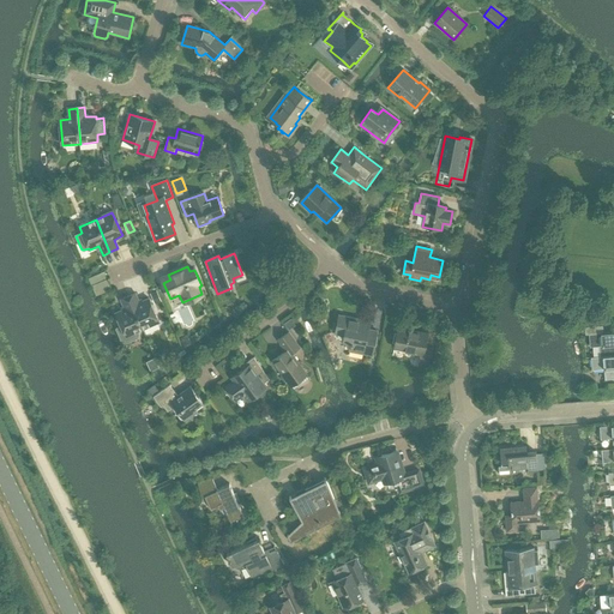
[(155,305),(161,301),(156,290),(150,294),(155,305)]
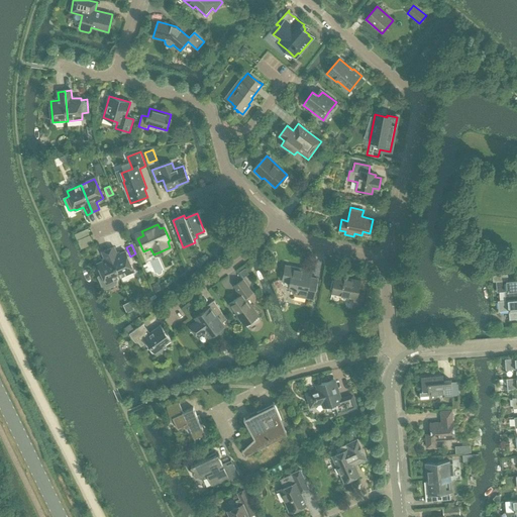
[(108,250),(120,278),(134,272),(125,251),(118,255),(114,247),(108,250)]
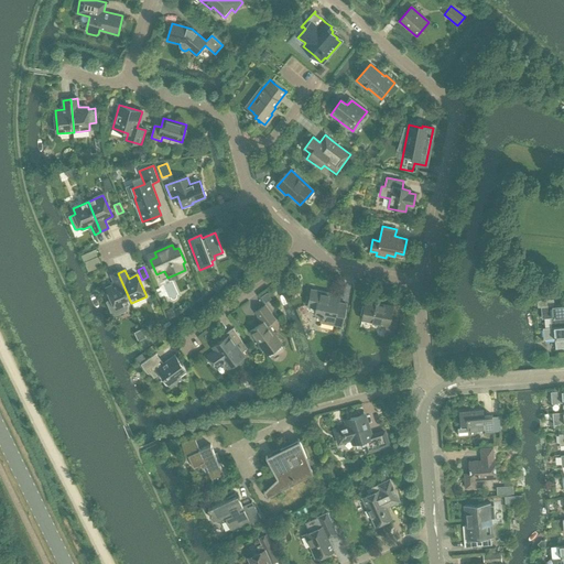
[(125,306),(131,303),(118,273),(111,275),(116,284),(107,288),(112,300),(107,302),(112,314),(117,316),(125,313),(126,308),(125,306)]
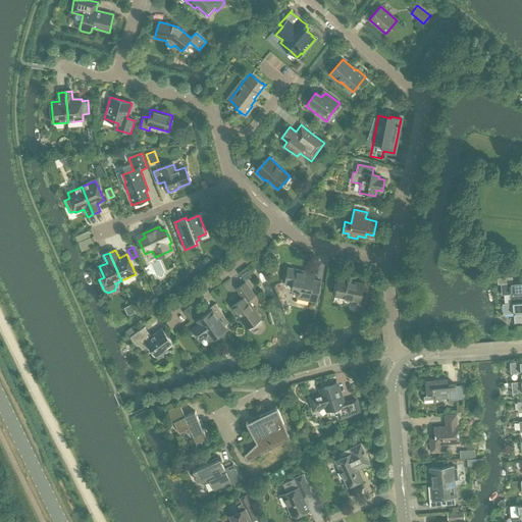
[(313,280),(314,274),(289,268),(285,283),(294,285),(293,291),(298,292),(298,293),(299,293),(298,298),(316,302),(320,282),(313,280)]
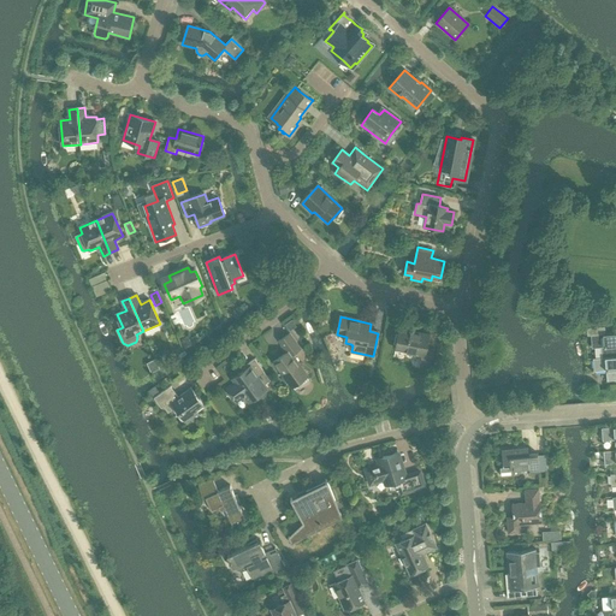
[(605,327),(587,329),(587,330),(591,336),(592,348),(600,348),(602,357),(602,359),(615,356),(615,332),(605,335),(605,327)]
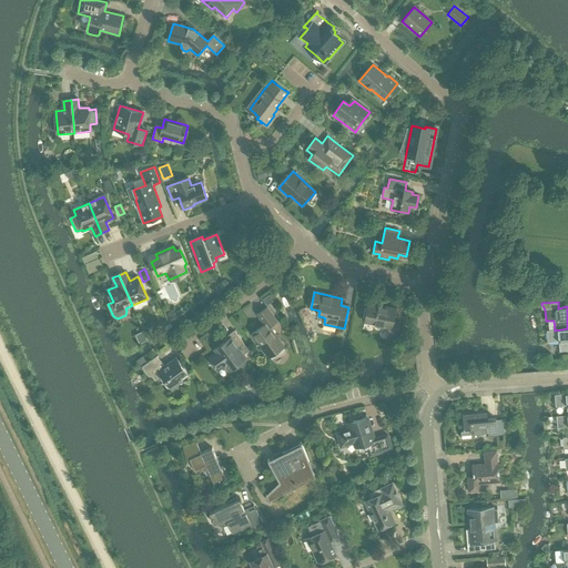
[(393,321),(395,308),(369,303),(365,322),(389,327),(387,337),(396,340),(398,332),(401,323),(393,321)]
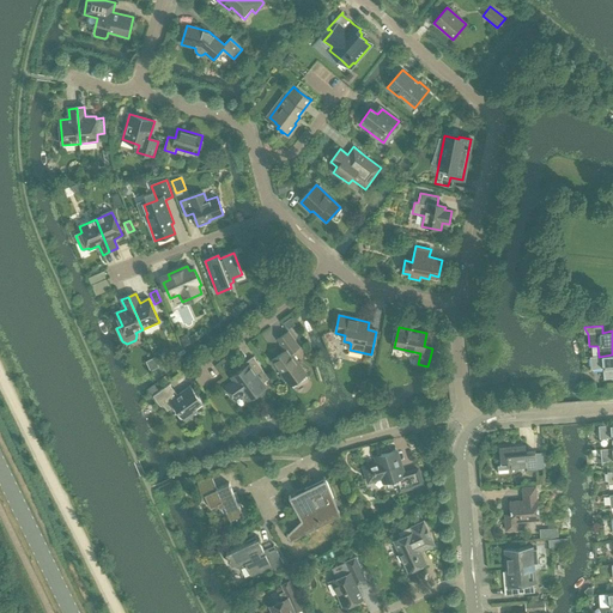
[(307,378),(305,375),(307,375),(291,353),(299,347),(289,332),(278,339),(286,351),(273,360),(291,386),(293,388),(307,378)]
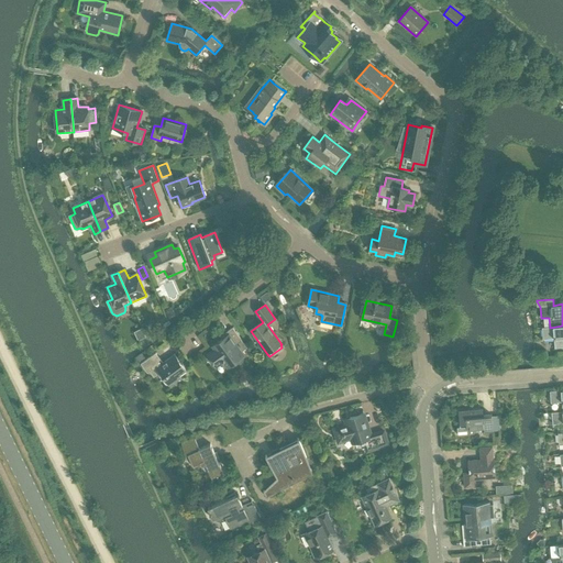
[(562,326),(550,328),(550,327),(542,328),(542,340),(554,339),(554,349),(562,346),(562,326)]
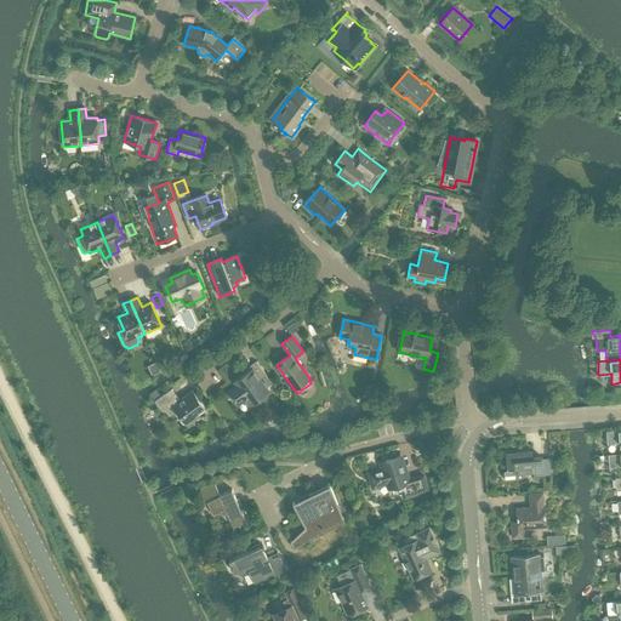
[(266,388),(273,385),(257,362),(248,369),(249,371),(234,382),(237,386),(229,391),(238,404),(246,398),(251,405),(261,398),(262,400),(266,400),(268,398),(269,396),(267,393),(269,392),(266,388)]
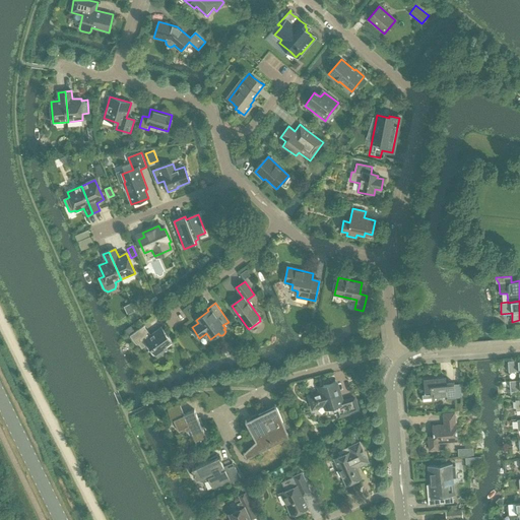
[(161,327),(150,335),(144,326),(130,336),(136,344),(138,343),(142,348),(148,344),(156,355),(160,353),(164,358),(170,352),(166,346),(172,341),(161,327)]
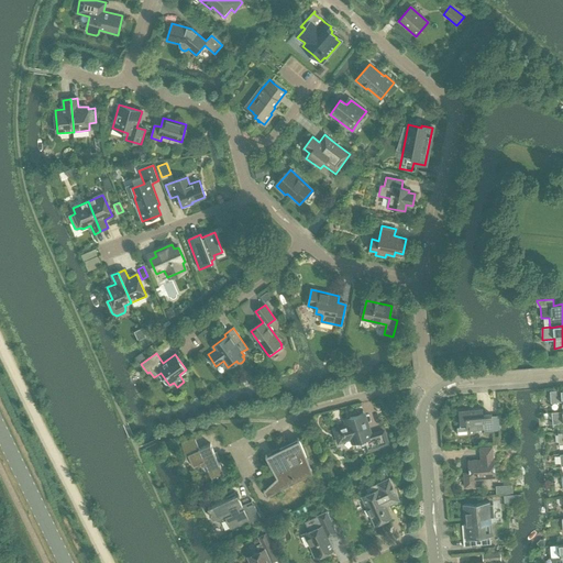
[(562,389),(550,392),(551,403),(562,403),(562,411),(562,410),(562,389)]
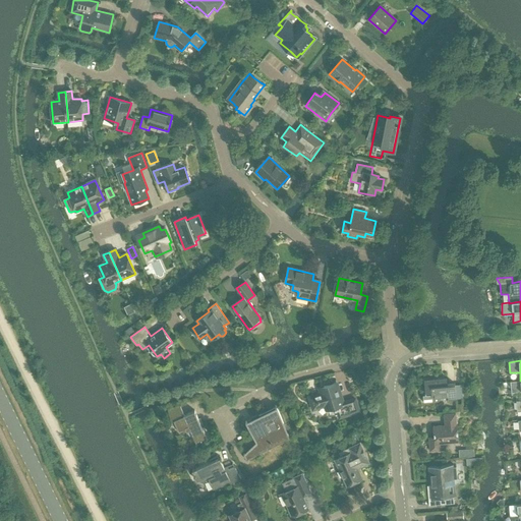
[(455,384),(447,385),(447,379),(424,381),(425,395),(422,395),(423,403),(432,402),(431,397),(448,396),(448,401),(456,400),(455,384)]
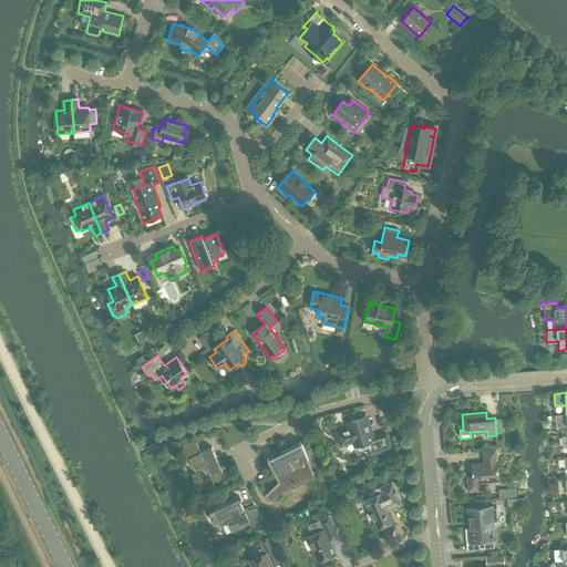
[(566,413),(566,414),(556,415),(556,428),(566,425),(566,413)]
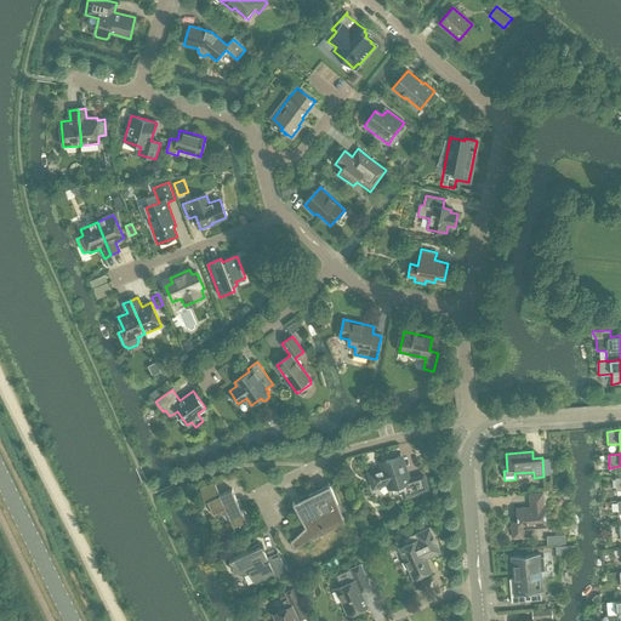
[(423,476),(409,479),(402,456),(387,461),(387,462),(382,465),(383,468),(369,473),(374,488),(388,484),(389,489),(403,484),(406,497),(428,490),(423,476)]
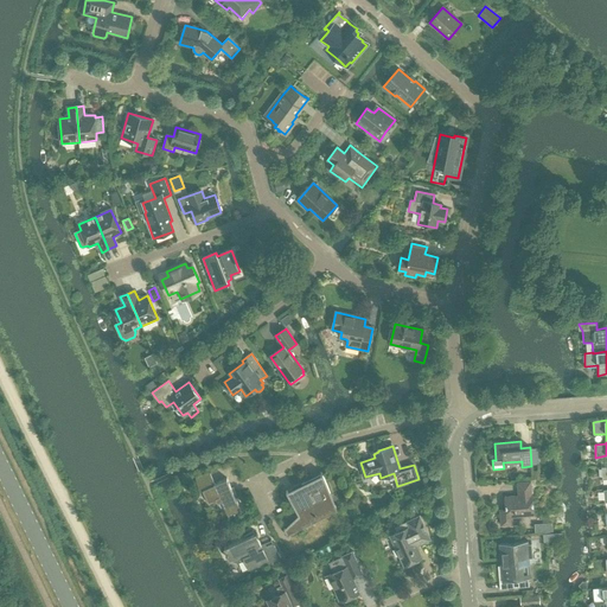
[(228,478),(216,484),(210,472),(196,477),(202,496),(205,494),(206,496),(209,503),(217,500),(219,505),(225,511),(227,513),(228,513),(229,515),(241,509),(228,478)]
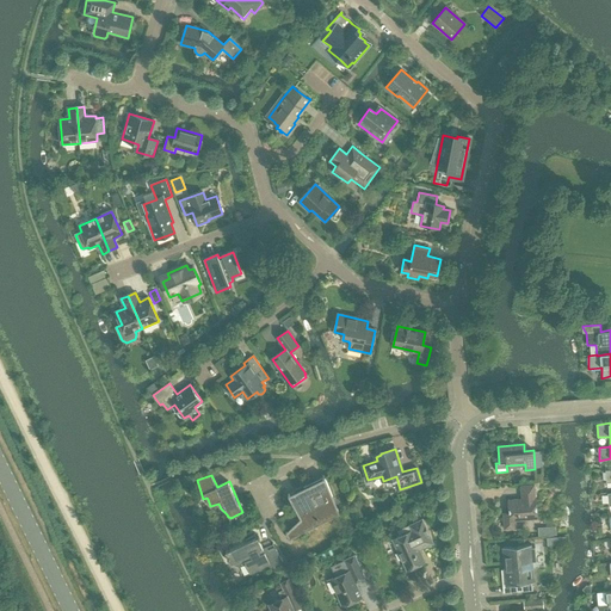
[(334,499),(329,488),(325,476),(310,483),(303,487),(304,488),(295,493),(295,494),(290,497),(289,494),(288,494),(289,498),(292,505),(294,505),(297,512),(300,511),(304,523),(315,518),(319,524),(321,523),(320,522),(335,514),(329,501),(334,499)]
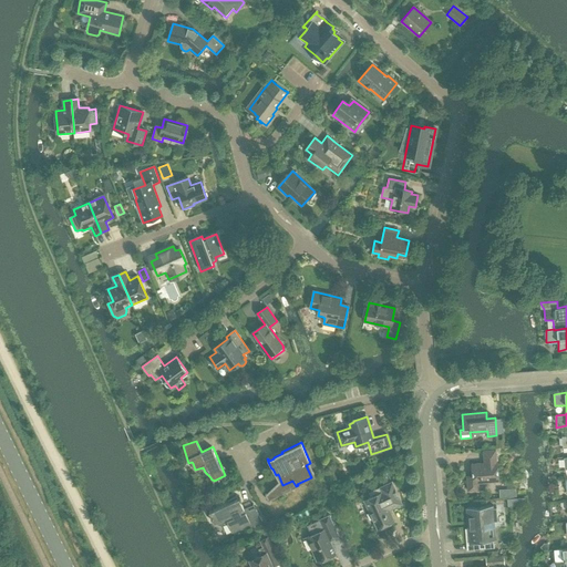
[(497,462),(496,462),(495,450),(483,451),(484,463),(471,464),(472,475),(467,476),(468,491),(478,490),(478,483),(498,481),(497,462)]
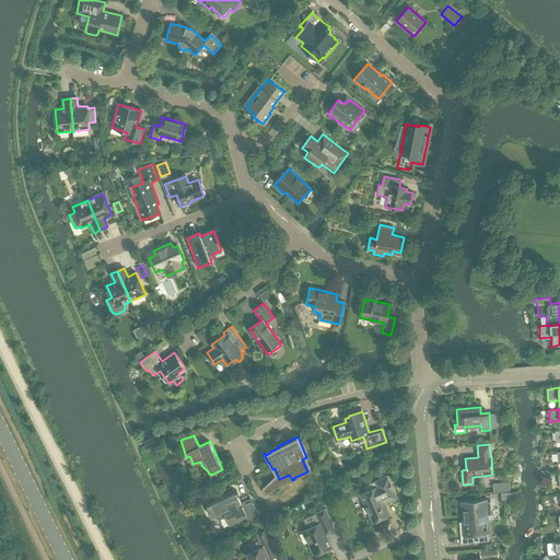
[(397,498),(393,489),(387,476),(364,487),(366,491),(360,494),(365,506),(362,508),(365,515),(369,513),(373,522),(389,514),(384,503),(397,498)]
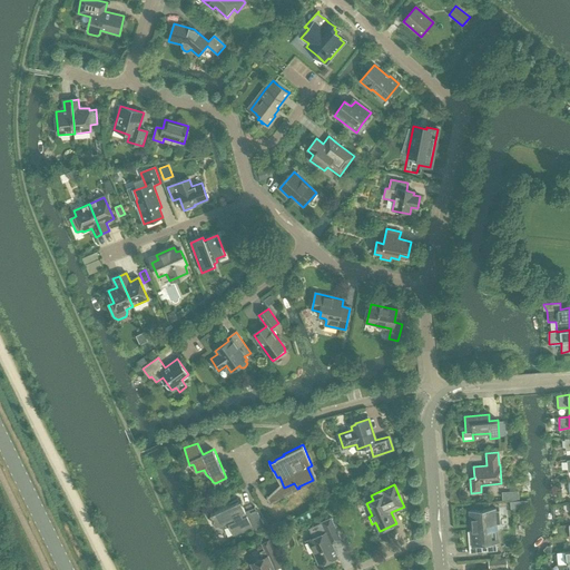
[(278,499),(276,497),(278,495),(275,491),(268,498),(267,499),(269,503),(278,499)]
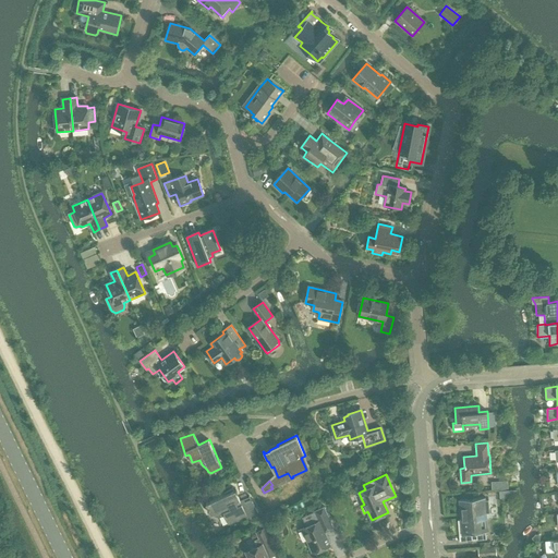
[(237,490),(234,490),(233,488),(225,494),(226,495),(207,504),(211,514),(215,513),(216,514),(215,516),(216,517),(219,518),(220,517),(222,517),(221,514),(223,514),(225,516),(229,524),(244,517),(246,520),(259,512),(253,500),(246,504),(245,502),(242,504),(237,490)]
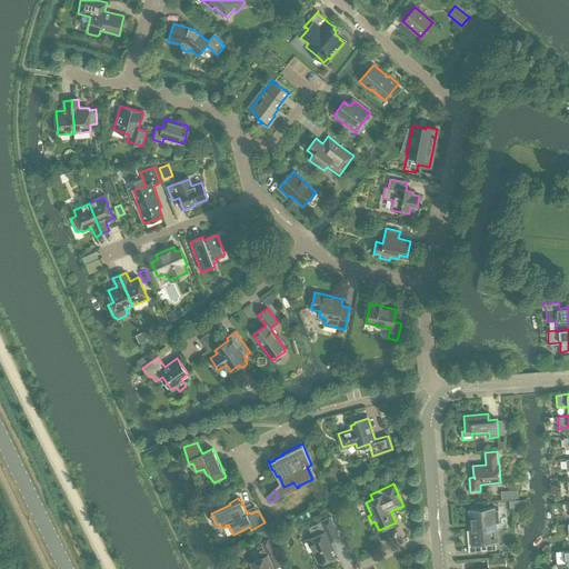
[(498,510),(495,510),(495,507),(468,510),(469,530),(467,530),(468,552),(496,550),(495,542),(498,542),(496,523),(499,523),(498,510)]
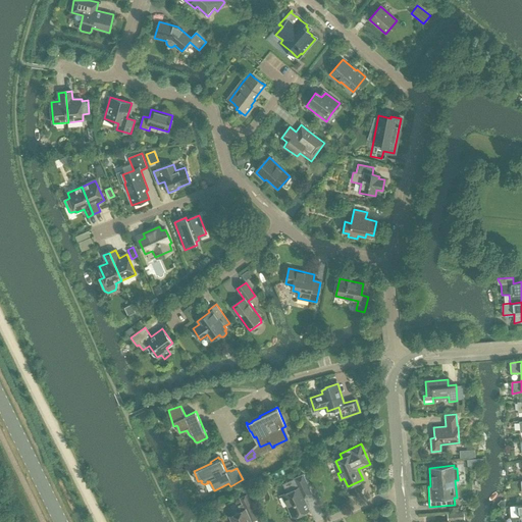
[(247,473),(246,474),(252,483),(261,478),(260,477),(256,470),(248,474),(247,473)]
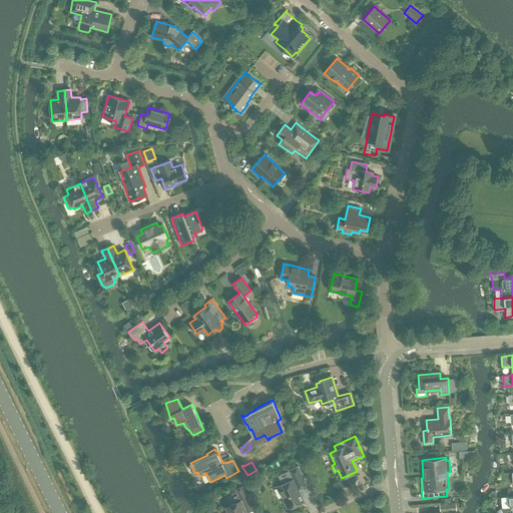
[(296,482),(304,479),(299,467),(279,476),(283,484),(278,486),(288,509),(304,501),(296,482)]
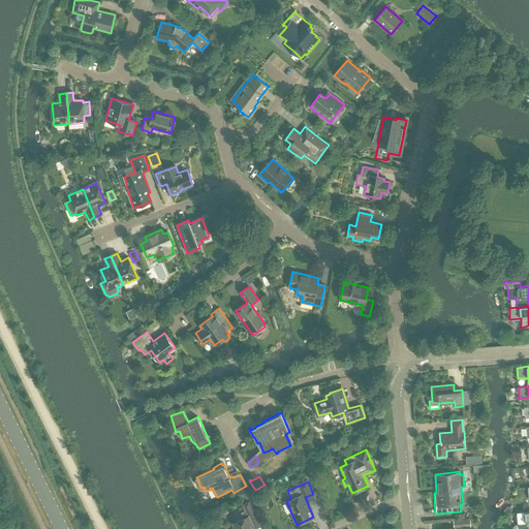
[(254,528),(252,523),(258,520),(251,502),(244,505),(246,510),(242,512),(245,519),(234,523),(236,528),(254,528)]
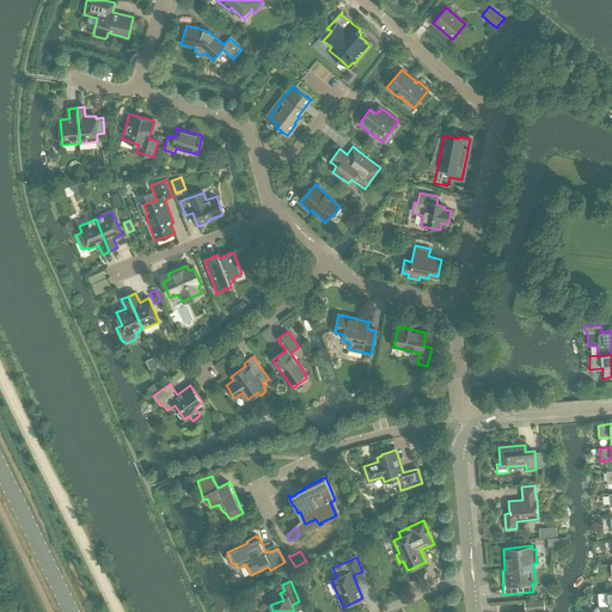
[(611,611),(611,592),(598,593),(599,606),(611,605),(611,611)]
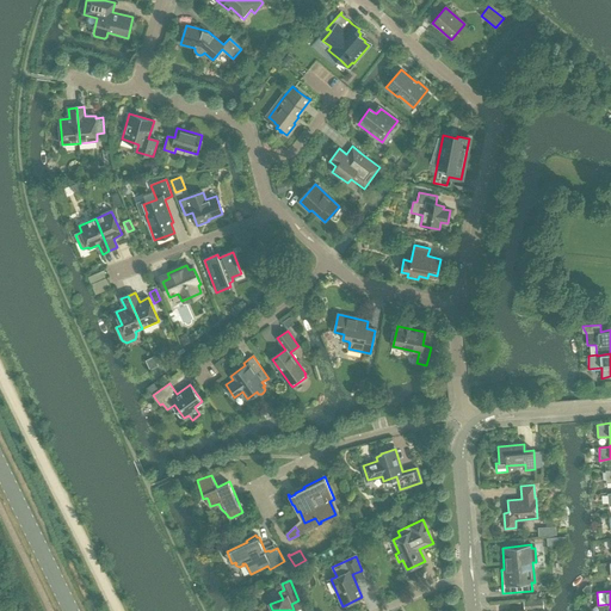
[(524,610),(543,608),(543,599),(523,602),(524,610)]
